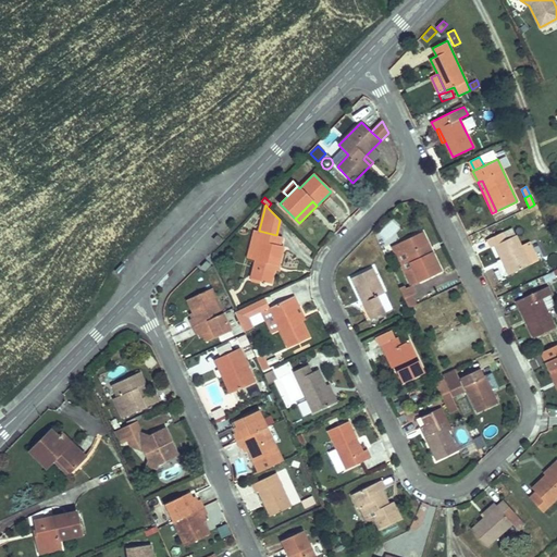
[(503,233),(506,239),(516,235),(512,229),(503,233)]
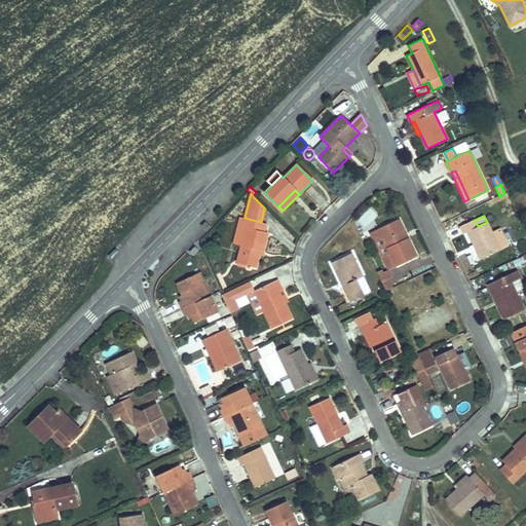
[(237,263),(256,267),(259,255),(260,251),(263,251),(267,232),(264,231),(266,224),(261,222),(245,218),(245,219),(240,218),(234,243),(241,246),(237,263)]
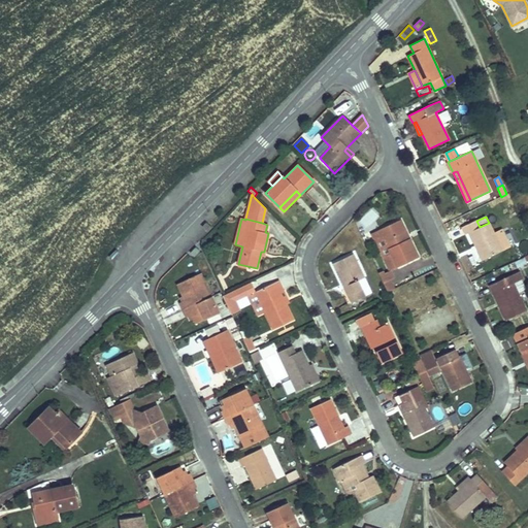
[(398,221),(405,236),(402,237),(404,241),(409,238),(400,220),(398,221)]
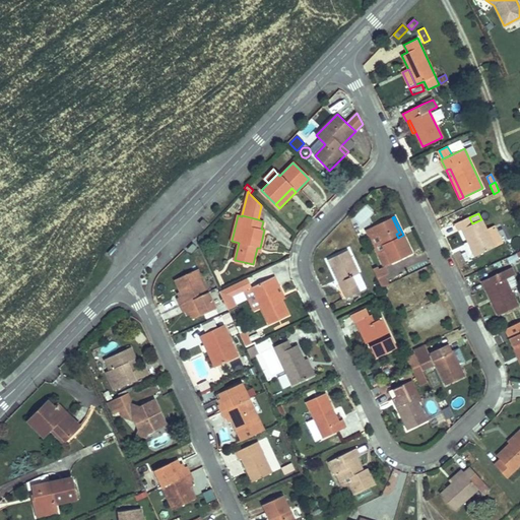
[(385,266),(411,253),(403,235),(398,238),(396,234),(399,233),(392,217),(374,225),(385,249),(377,253),(384,266),(385,266)]
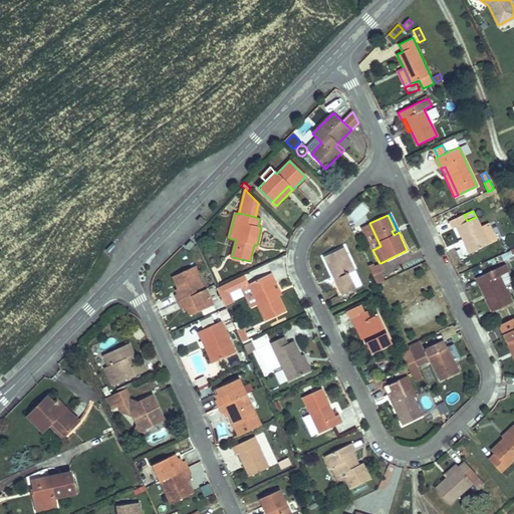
[(457,226),(470,253),(489,244),(481,227),(476,217),(467,221),(464,215),(463,215),(450,221),(453,228),(457,226)]
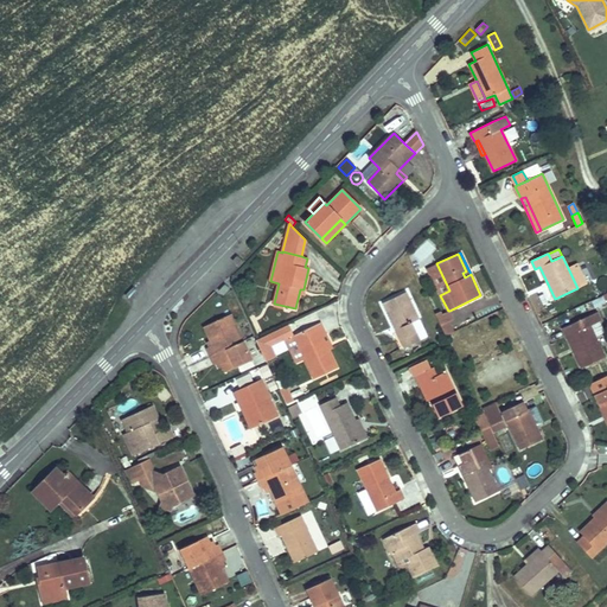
[(234,262),(238,267),(243,261),(240,257),(234,262)]
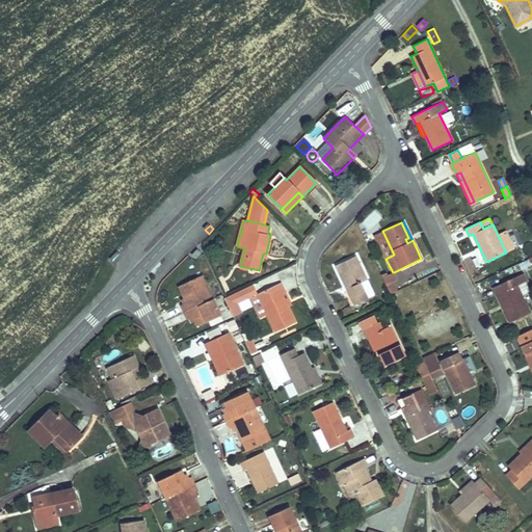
[(374,235),(386,259),(394,255),(382,231),(374,235)]
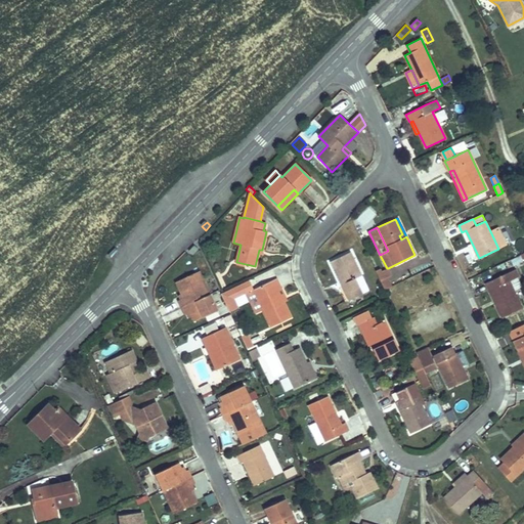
[(490,231),(498,248),(506,245),(498,228),(490,231)]
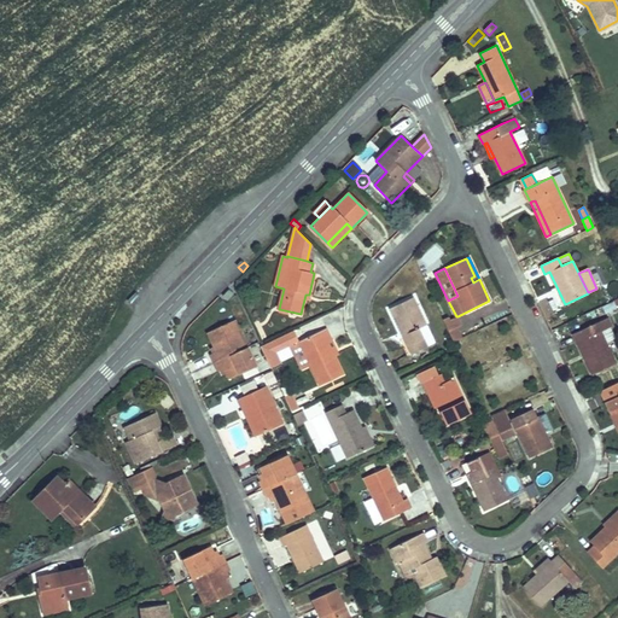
[(233,293),(229,290),(223,296),(228,299),(233,293)]
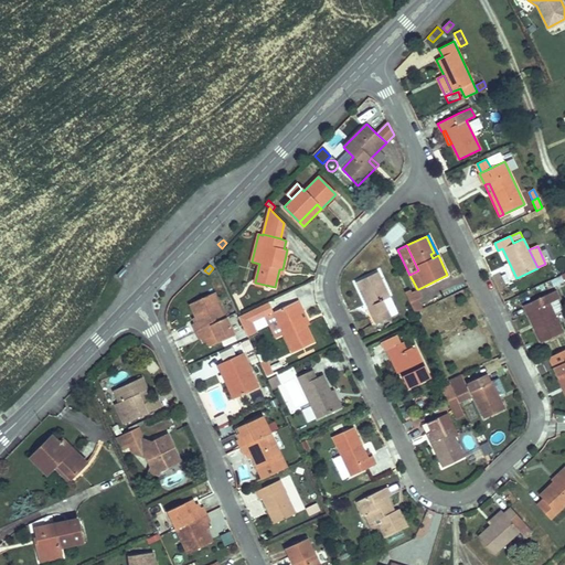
[(379,272),(356,281),(368,307),(373,305),(376,313),(372,316),(375,323),(391,317),(383,300),(390,297),(379,272)]
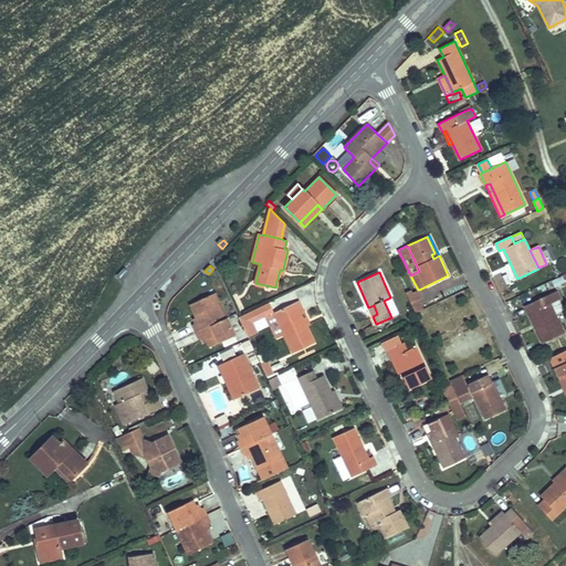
[(552,281),(555,287),(565,283),(562,276),(552,281)]
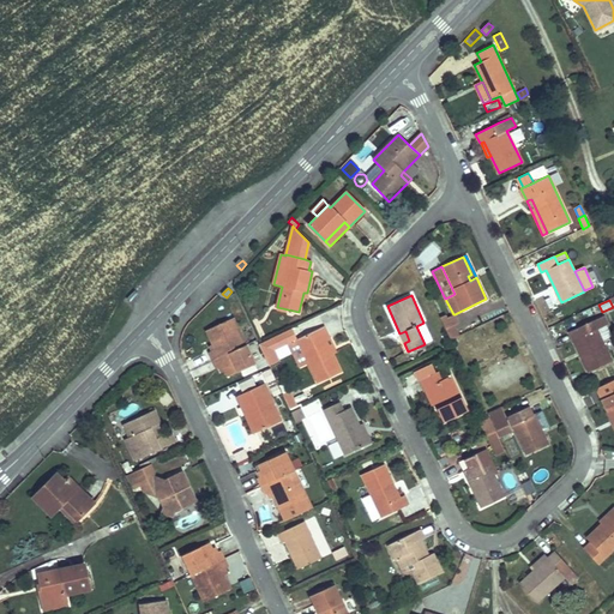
[(440,317),(446,329),(453,325),(458,323),(455,314),(453,314),(445,318),(444,315),(440,317)]
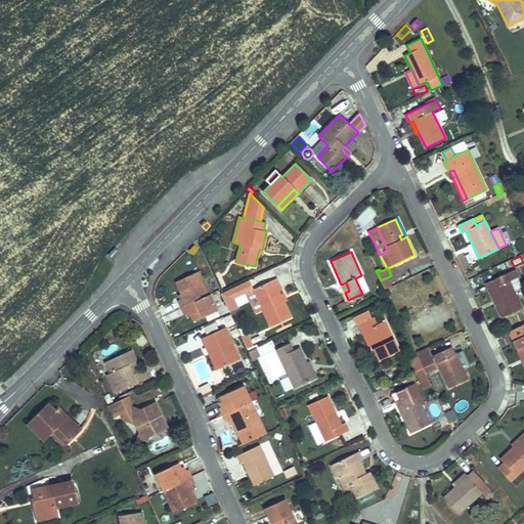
[(495,303),(503,317),(522,308),(509,281),(518,276),(515,269),(486,282),(489,291),(491,290),(497,302),(495,303)]
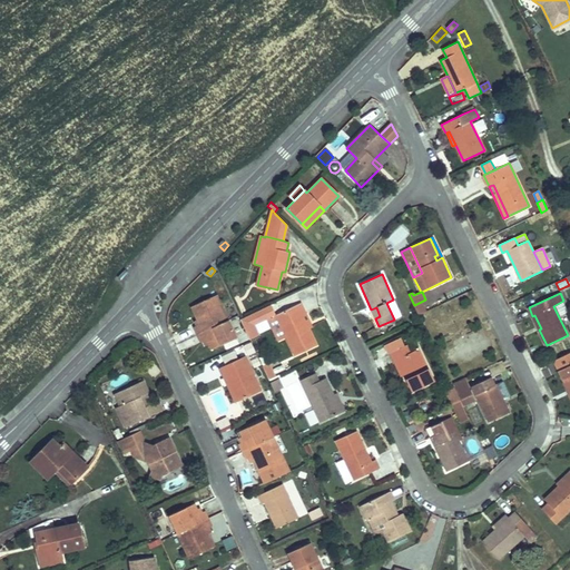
[(195,326),(198,334),(228,321),(216,295),(192,306),(199,324),(195,326)]
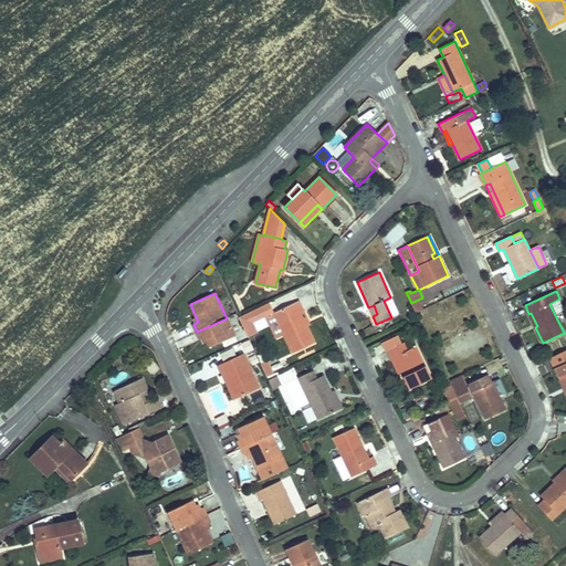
[(416,313),(422,310),(418,300),(411,303),(416,313)]
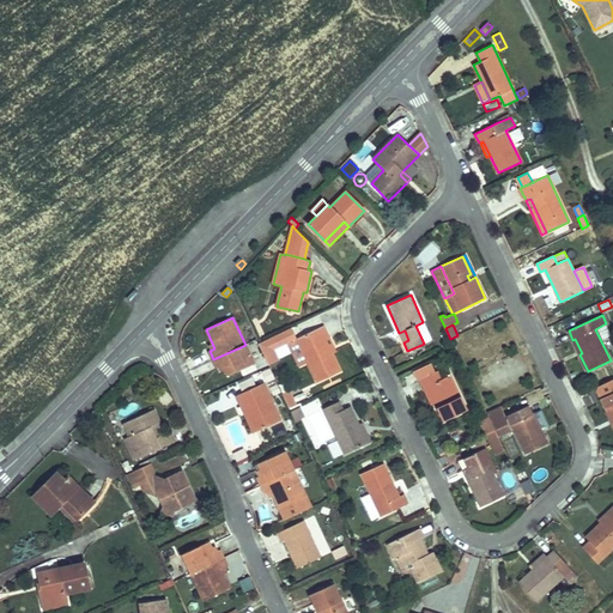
[(317,382),(340,371),(332,353),(325,338),(328,337),(323,326),(297,339),(291,328),(259,344),(268,365),(279,360),(274,350),(287,343),(299,366),(308,363),(317,382)]
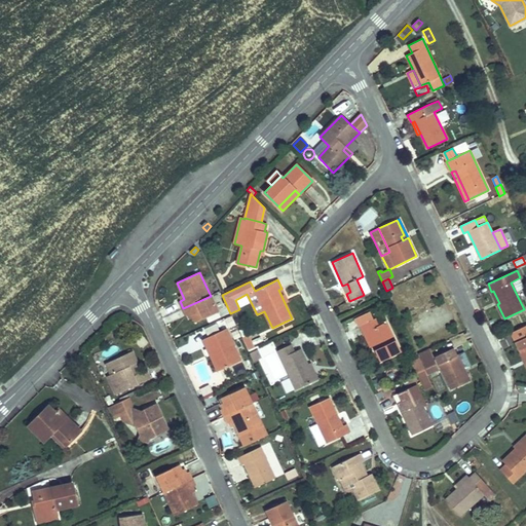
[(342,286),(346,294),(350,292),(347,284),(342,286)]
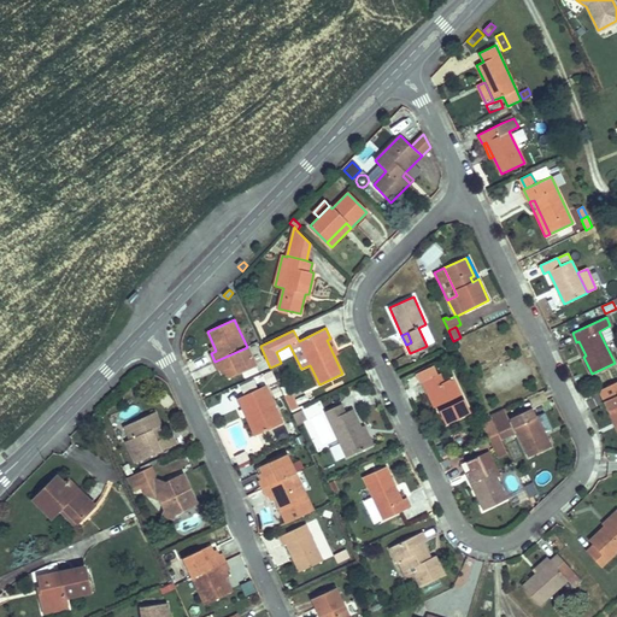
[(327,340),(334,356),(338,353),(330,339),(327,340)]
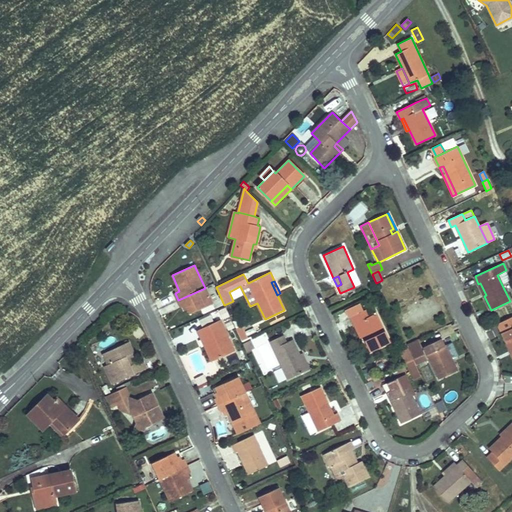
[(185,305),(190,314),(212,303),(205,288),(178,300),(181,307),(182,306),(185,305)]
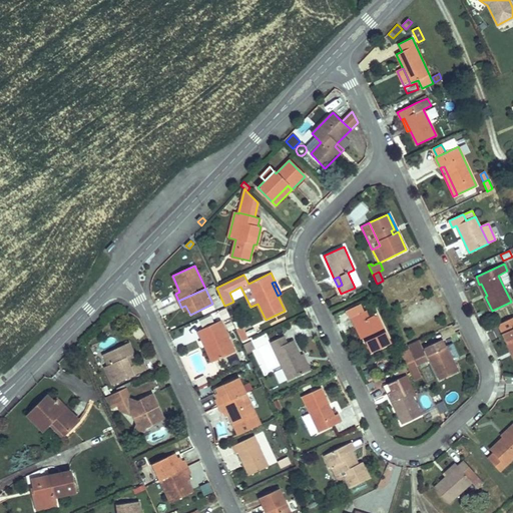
[(216,304),(219,310),(225,307),(222,301),(216,304)]
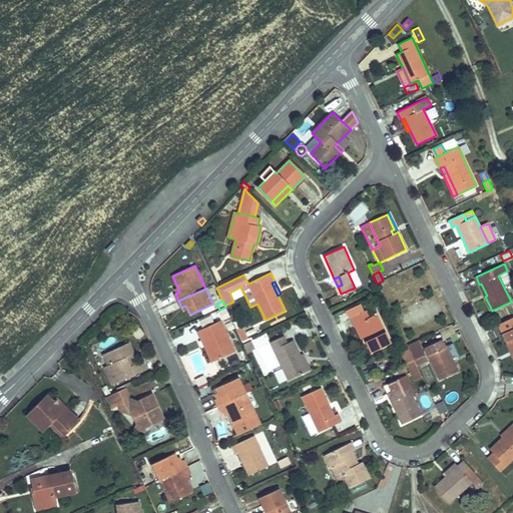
[(220,311),(224,318),(229,316),(226,309),(220,311)]
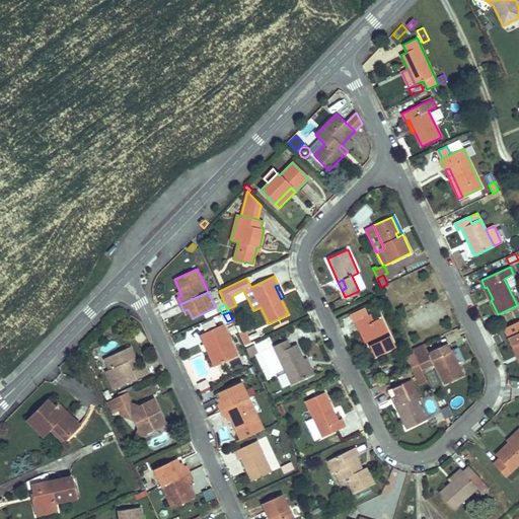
[(368,342),(375,356),(394,347),(381,317),(373,321),(370,314),(355,321),(359,328),(362,327),(368,342)]
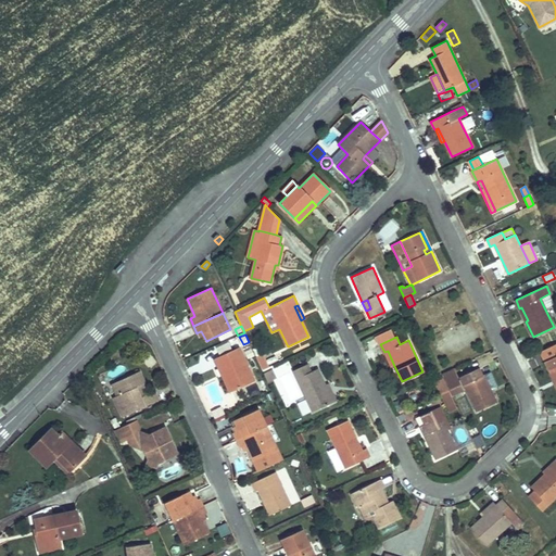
[(252,350),(256,357),(263,354),(260,346),(252,350)]
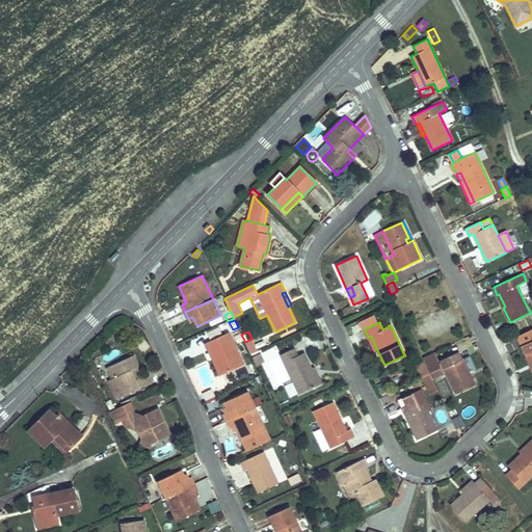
[(229,333),(205,344),(208,351),(213,349),(223,373),(243,365),(229,333)]
